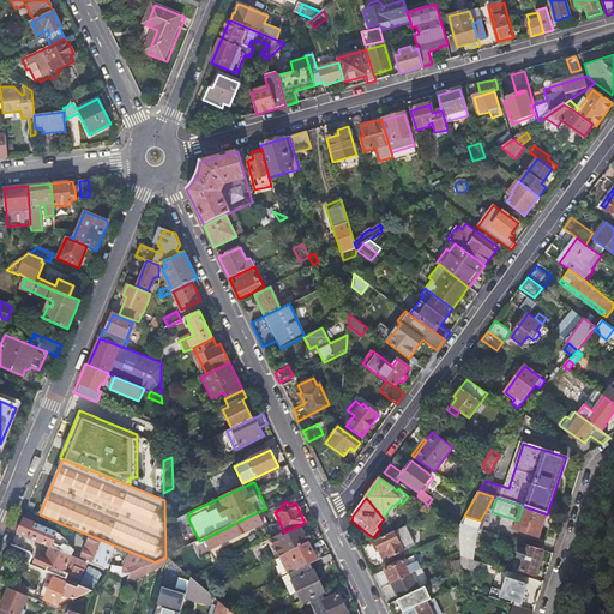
[(547,515),(523,506),(518,521),(515,530),(540,539),(547,515)]
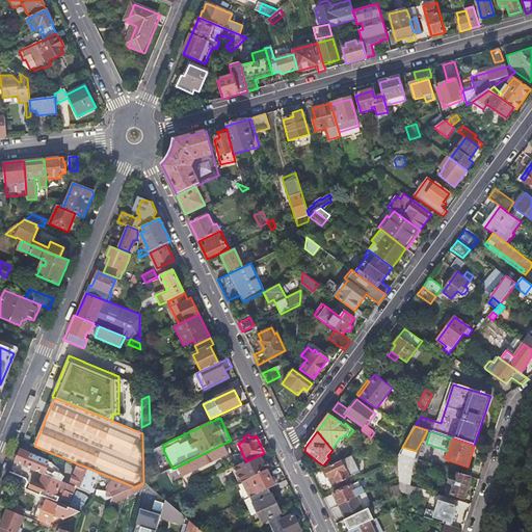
[(229,454),(223,444),(176,468),(181,478),(229,454)]
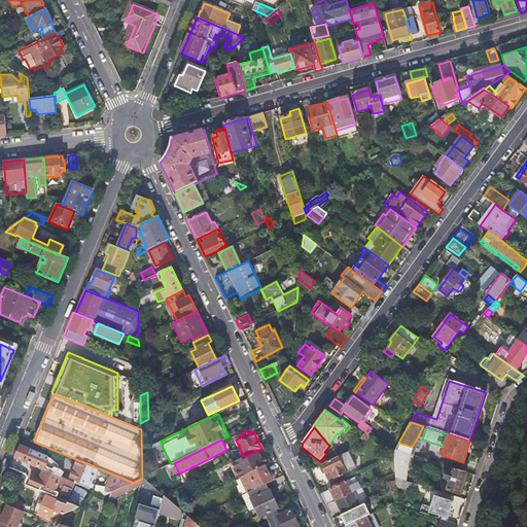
[(412,447),(398,443),(393,450),(408,454),(412,447)]
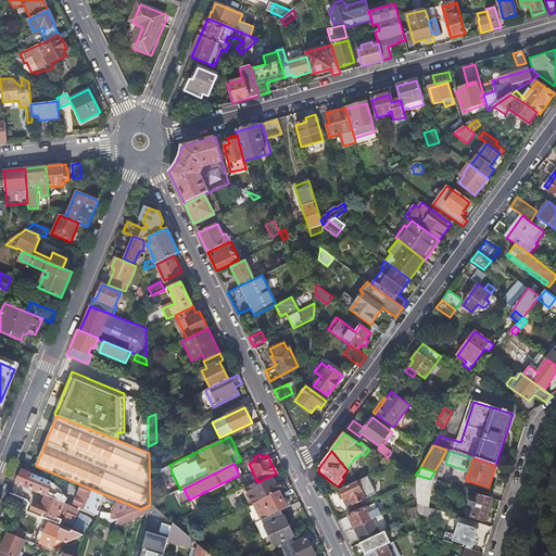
[(72,526),(78,510),(64,505),(66,500),(52,483),(20,469),(13,483),(46,496),(41,506),(34,503),(30,509),(42,514),(41,517),(61,526),(62,521),(72,526)]
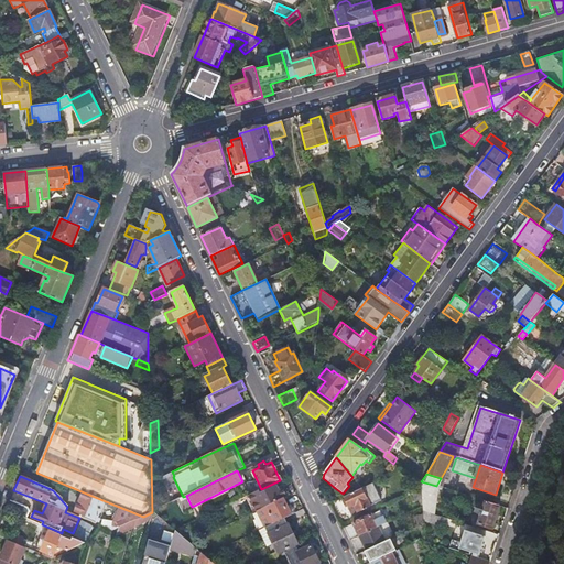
[(436,486),(421,481),(418,486),(419,489),(420,500),(421,509),(434,513),(438,487),(436,486)]
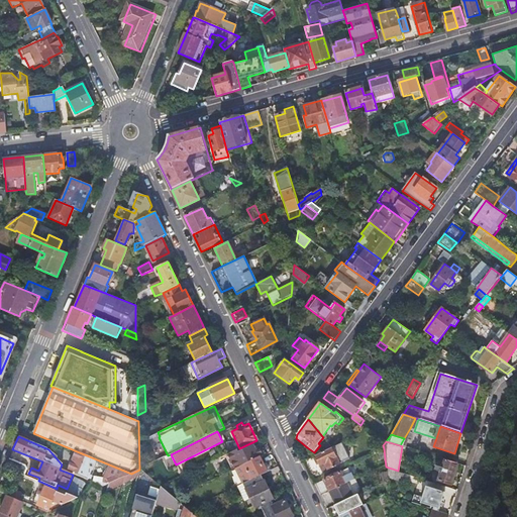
[(238,449),(228,454),(235,470),(261,456),(265,455),(261,446),(256,448),(254,444),(239,451),(238,449)]
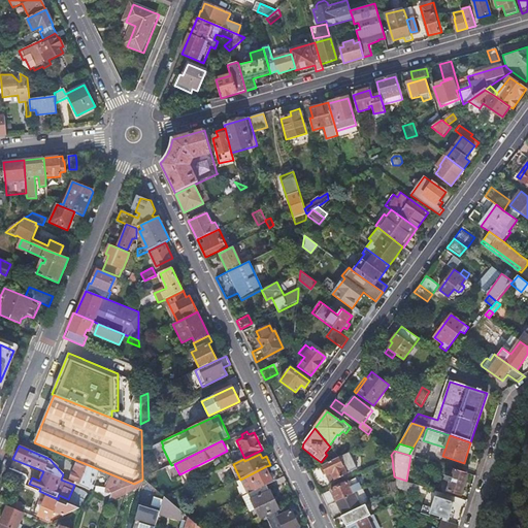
[(338,458),(310,471),(318,486),(329,481),(330,482),(345,473),(338,458)]
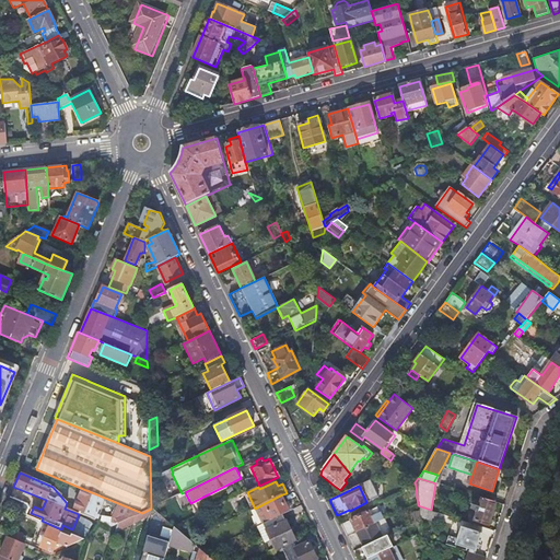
[(416,486),(406,490),(410,500),(417,497),(416,486)]
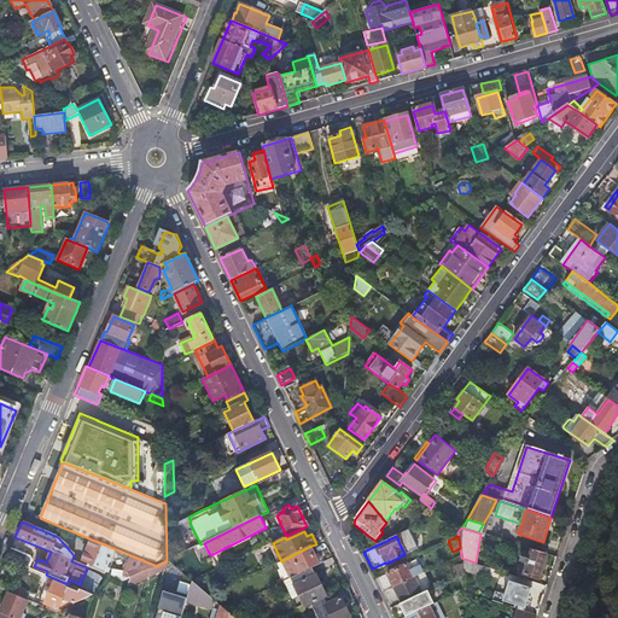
[(157,566),(92,540),(82,561),(110,572),(111,570),(106,567),(112,553),(129,559),(123,575),(115,571),(111,577),(123,582),(129,579),(157,566)]
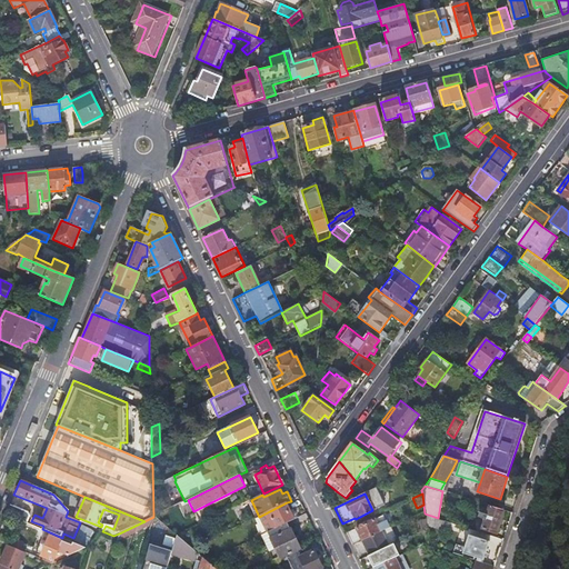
[(259,517),(256,518),(265,535),(287,522),(295,519),(287,502),(259,517)]
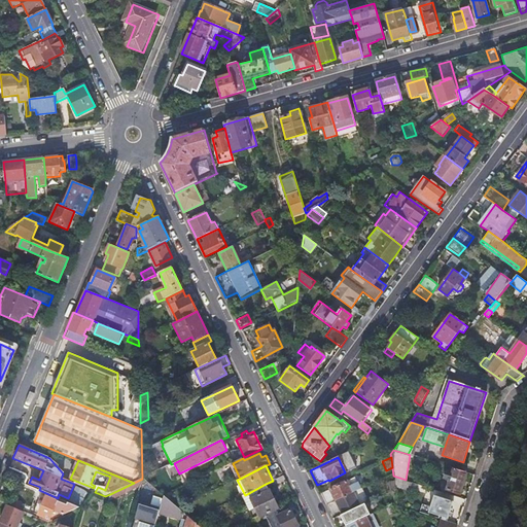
[(24,475),(8,468),(5,477),(24,484),(27,479),(24,475)]
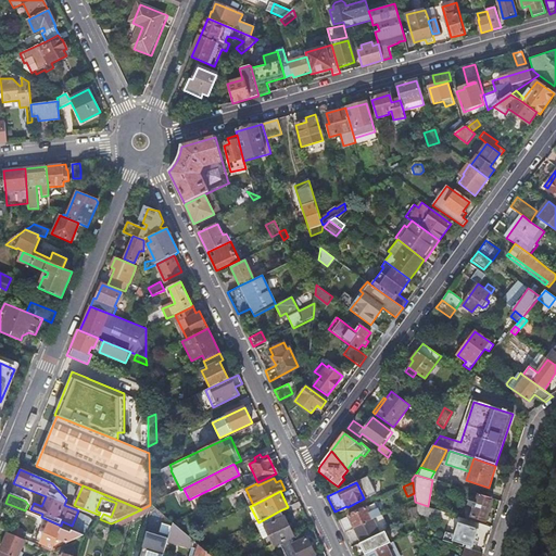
[(496,500),(483,495),(480,504),(472,502),(470,505),(479,508),(476,518),(489,522),(496,500)]
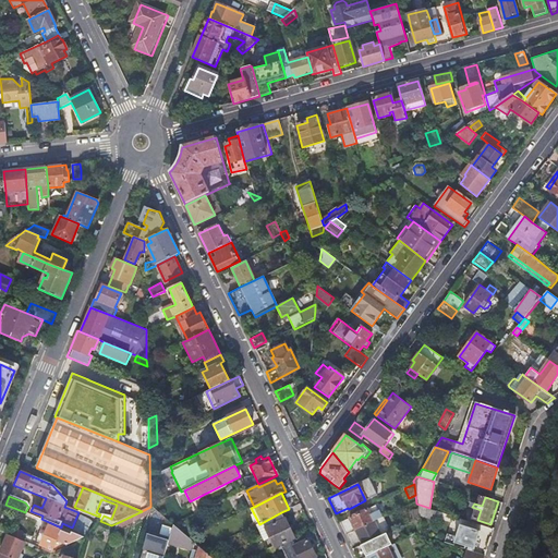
[(429,508),(416,504),(416,507),(416,512),(433,518),(436,510),(429,508)]
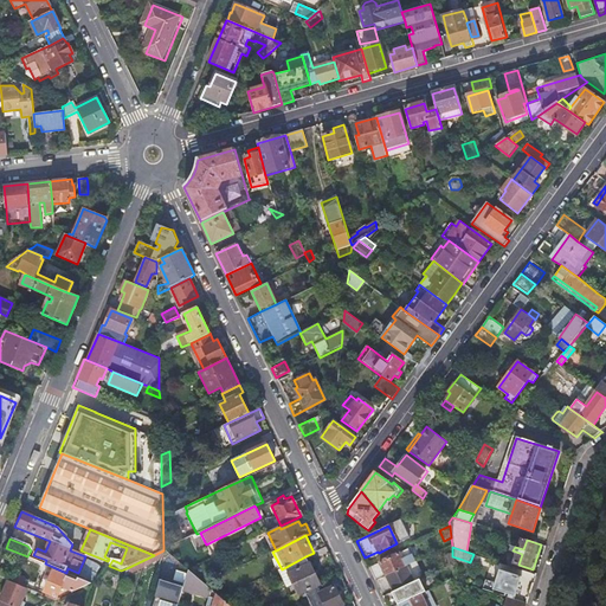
[(369,567),(375,580),(413,562),(406,549),(369,567)]
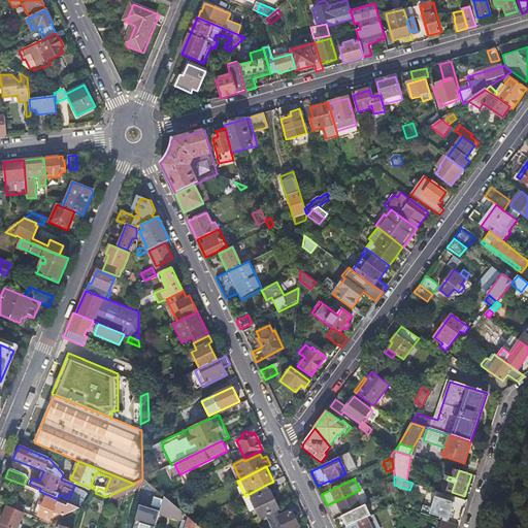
[(134,484),(110,495),(109,500),(140,487),(142,480),(134,484)]
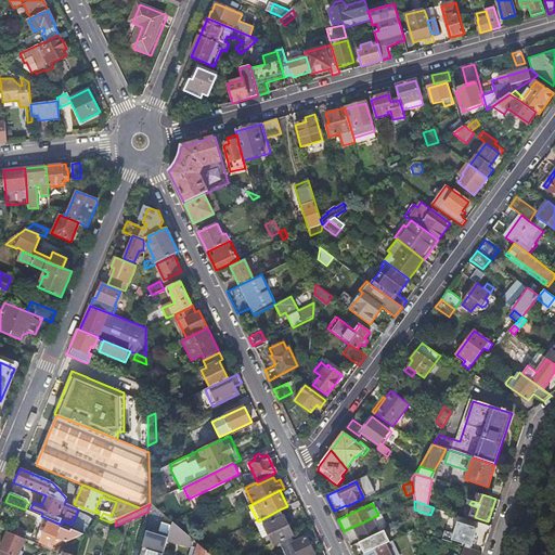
[(280,510),(258,521),(255,523),(268,549),(294,536),(284,516),(283,516),(280,510)]
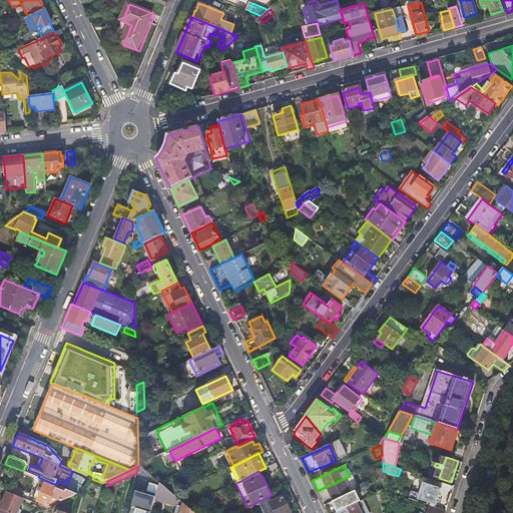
[(85,478),(74,473),(68,490),(79,494),(85,486),(83,485),(85,478)]
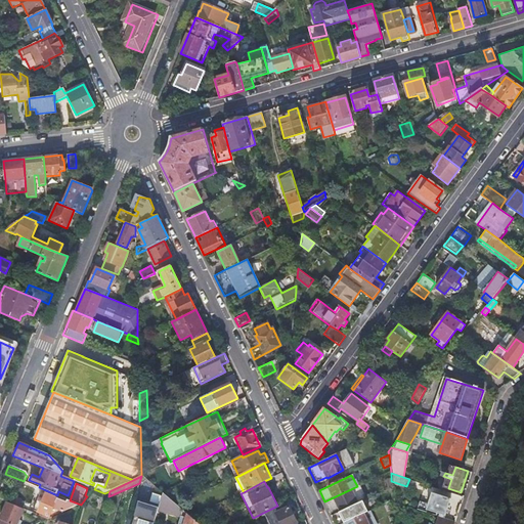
[(340,509),(341,512),(361,501),(366,498),(360,485),(357,486),(324,501),(331,514),(340,509)]
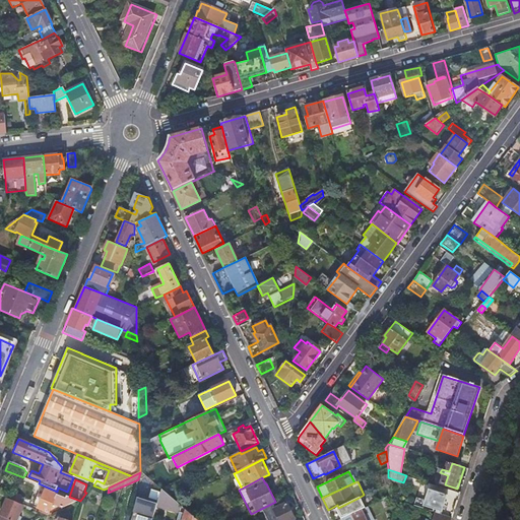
[(0,488),(0,495),(6,498),(23,505),(24,502),(19,500),(20,497),(0,488)]
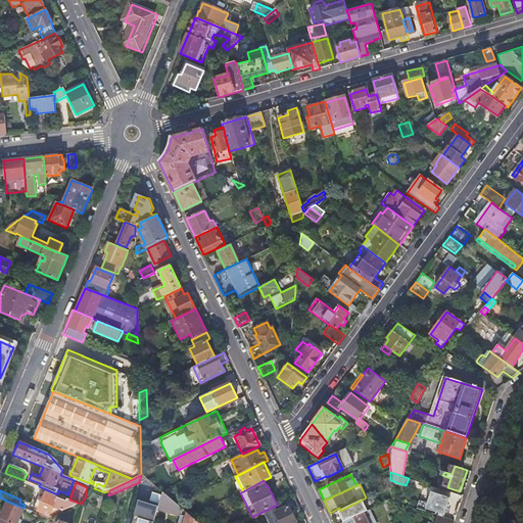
[(69,500),(58,494),(57,497),(46,492),(39,511),(51,517),(61,513),(53,509),(54,506),(65,511),(81,504),(69,500)]
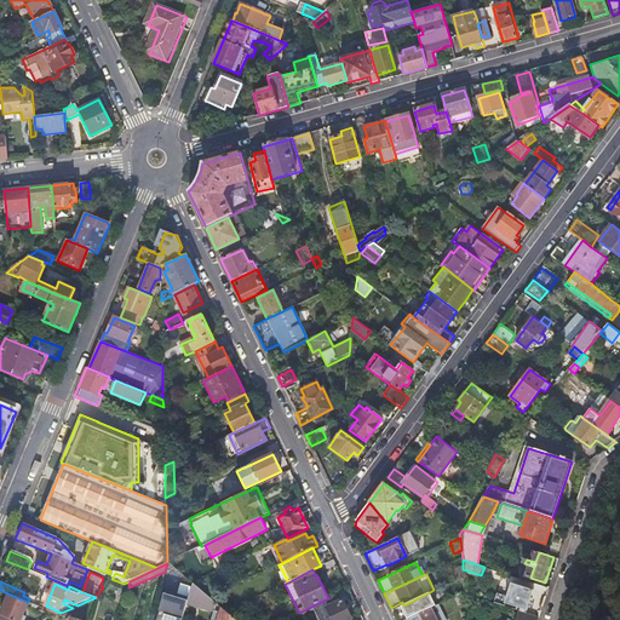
[(534,591),(511,584),(505,604),(517,608),(516,610),(520,612),(527,614),(534,591)]
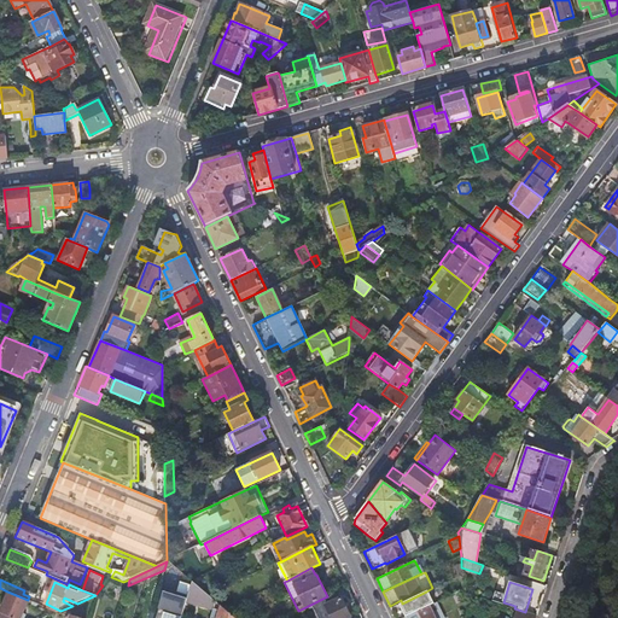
[(176,594),(164,592),(157,614),(151,612),(149,617),(181,617),(187,601),(187,598),(191,587),(180,583),(176,594)]
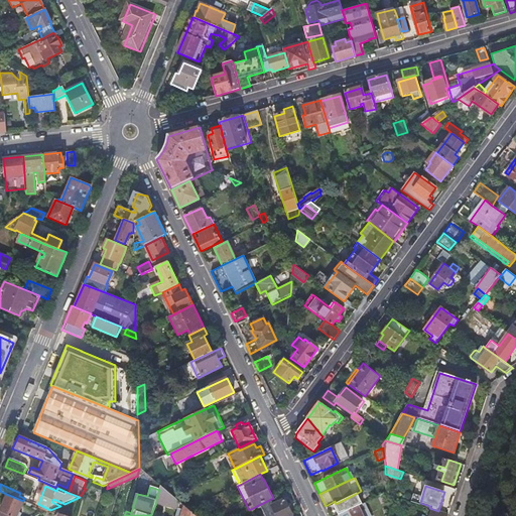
[(156,499),(156,502),(178,509),(180,504),(160,487),(159,490),(156,499)]
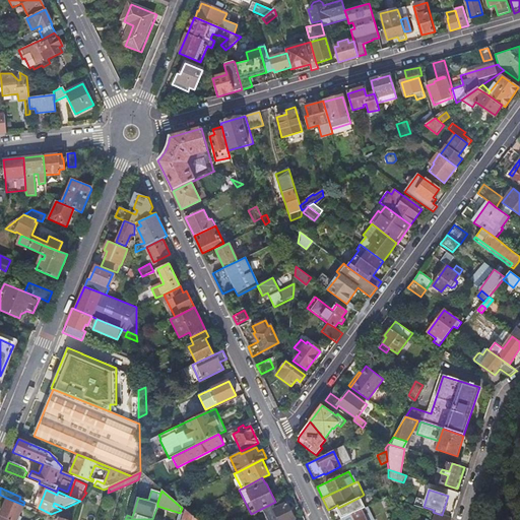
[(16,519),(23,505),(6,498),(0,513),(0,514),(2,516),(0,519),(16,519)]
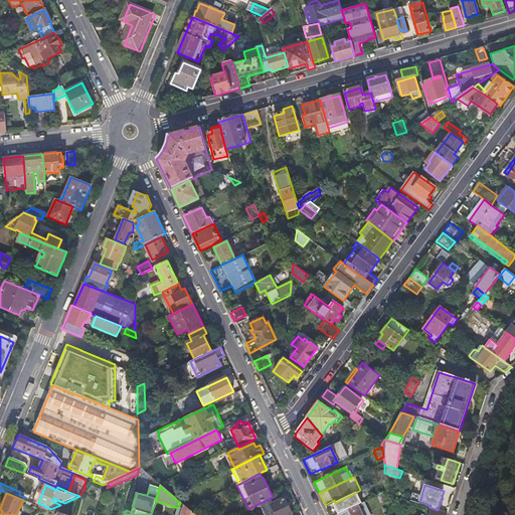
[(326,507),(329,514),(336,514),(360,504),(355,493),(335,503),(326,507)]
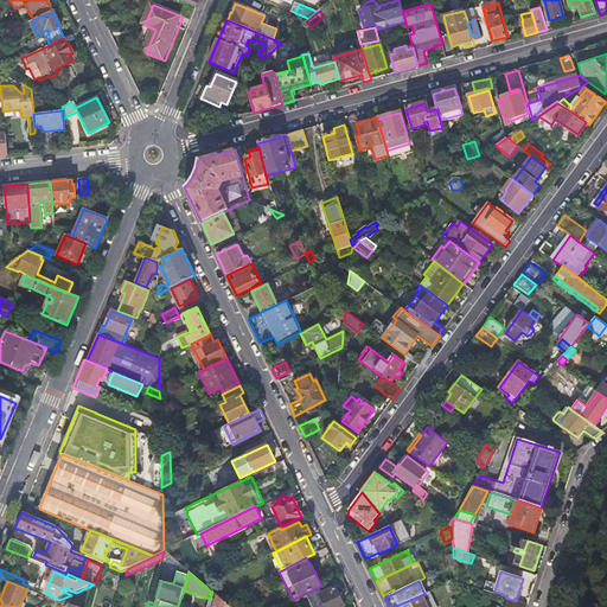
[(343,606),(336,589),(334,589),(336,586),(333,582),(306,596),(311,606),(343,606)]
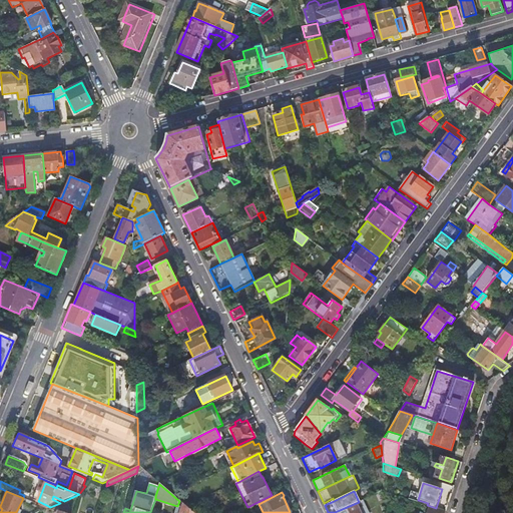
[(335,512),(366,512),(367,512),(369,512),(363,500),(359,502),(335,512)]
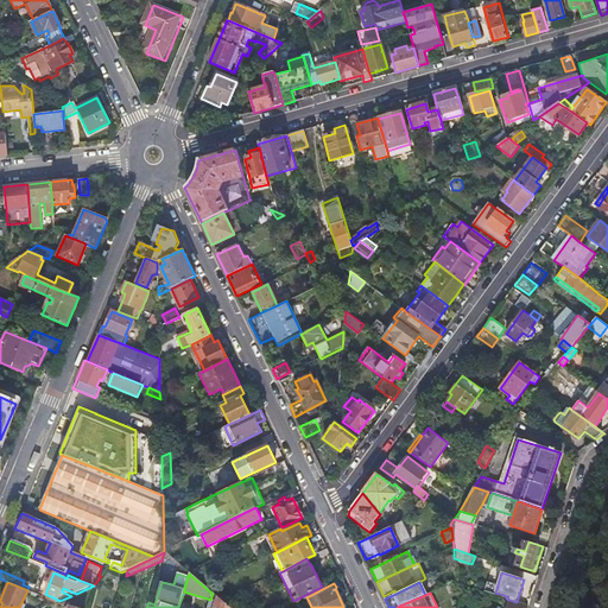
[(228,607),(213,594),(210,600),(207,607),(228,607)]
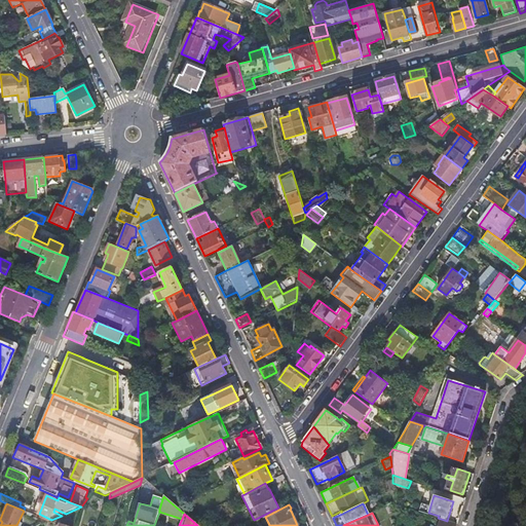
All buildings are outlined.
